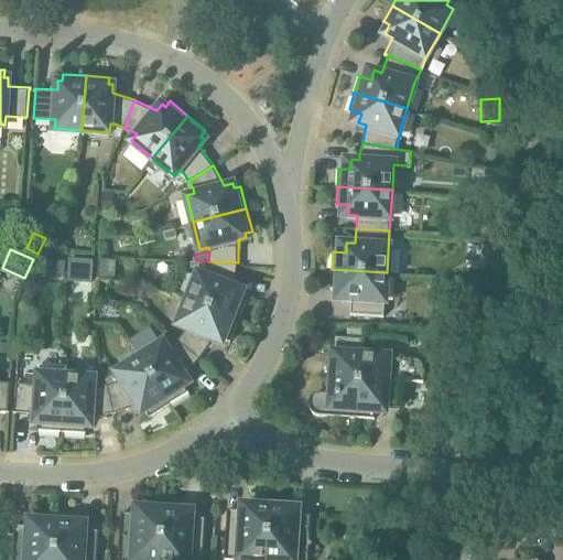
[(100,254),(98,273),(115,275),(117,255),(100,254)]
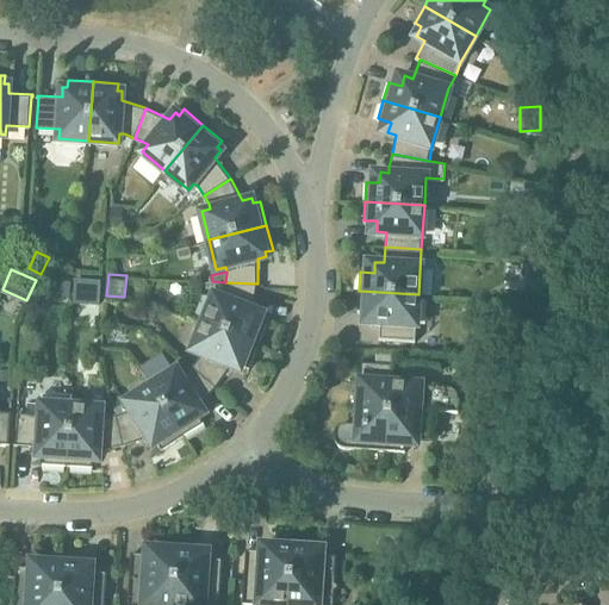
[(75,293),(74,301),(100,304),(101,278),(80,276),(76,276),(75,293)]
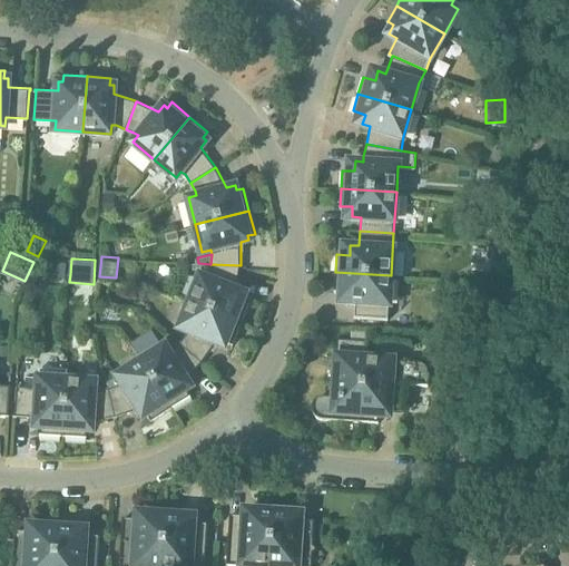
[(200,275),(190,301),(242,321),(251,300),(244,298),(245,293),(237,290),(241,267),(241,265),(211,264),(211,269),(211,273),(208,279),(200,275)]
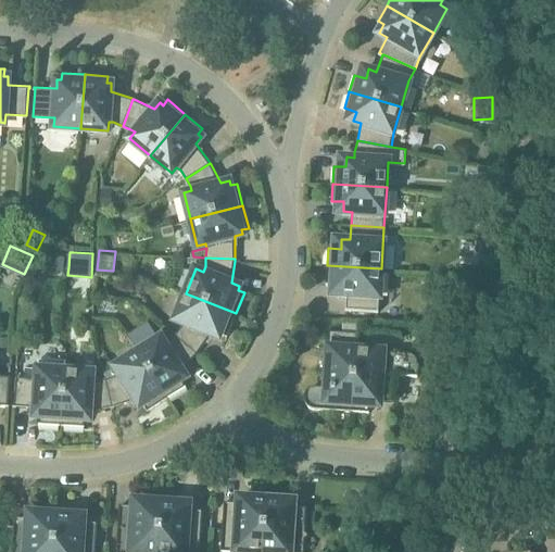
[(378,310),(381,268),(327,265),(326,283),(338,284),(338,293),(347,293),(345,308),(378,310)]
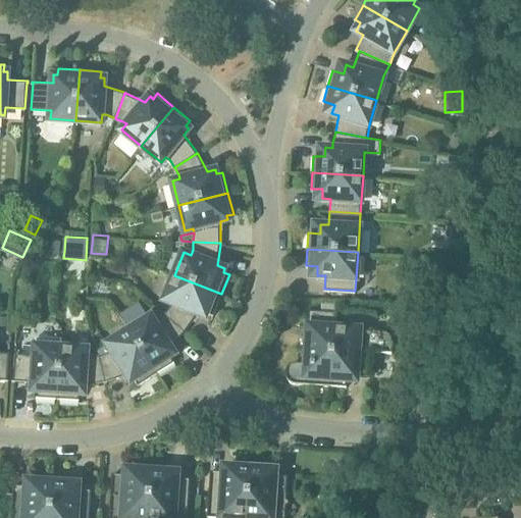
[(170,306),(164,313),(185,330),(187,329),(198,312),(206,315),(207,312),(213,314),(221,294),(174,275),(165,299),(171,302),(170,306)]
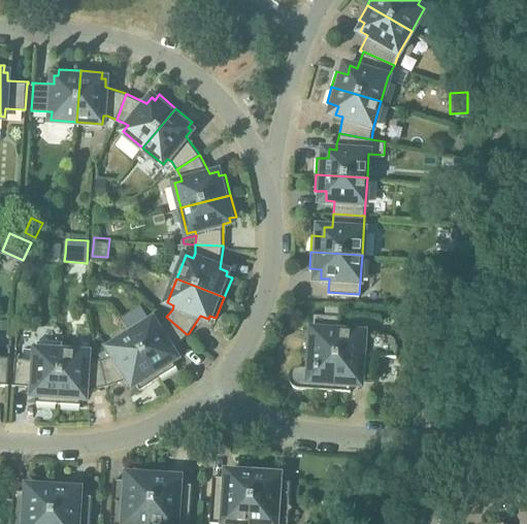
[(301,387),(303,387),(334,389),(338,330),(339,330),(339,315),(313,313),(310,330),(313,330),(309,366),(300,365),(297,366),(296,366),(294,367),(292,369),(290,371),(290,373),(289,374),(289,378),(290,379),(290,381),(291,383),(292,384),(293,385),(294,385),(295,386),(297,387),(300,387),(301,387)]
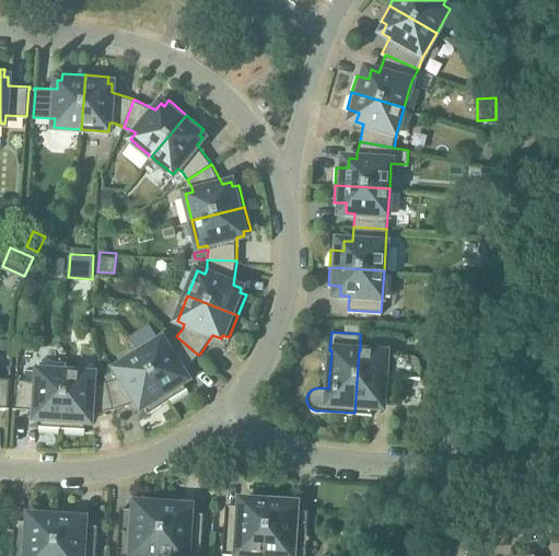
[(162,339),(139,354),(167,400),(187,387),(184,381),(187,379),(183,371),(198,356),(198,355),(176,336),(171,344),(166,346),(162,339)]
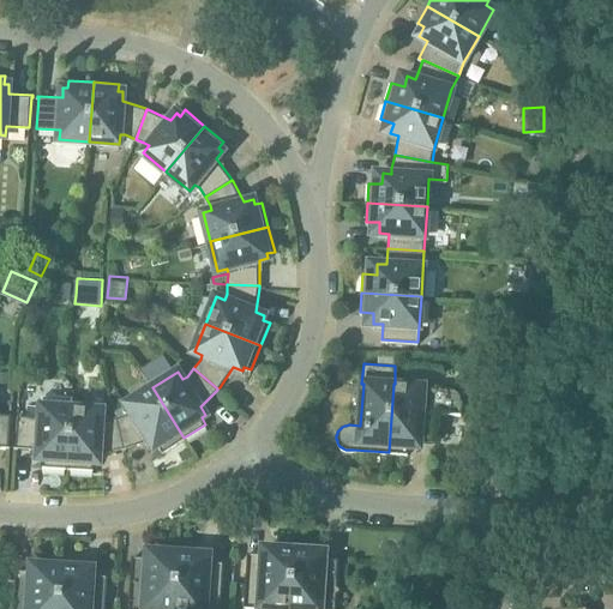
[(394,384),(389,452),(408,453),(409,440),(436,441),(438,411),(462,414),(462,401),(462,399),(462,397),(462,396),(461,393),(458,391),(457,390),(456,389),(454,389),(452,387),(395,384),(394,384)]
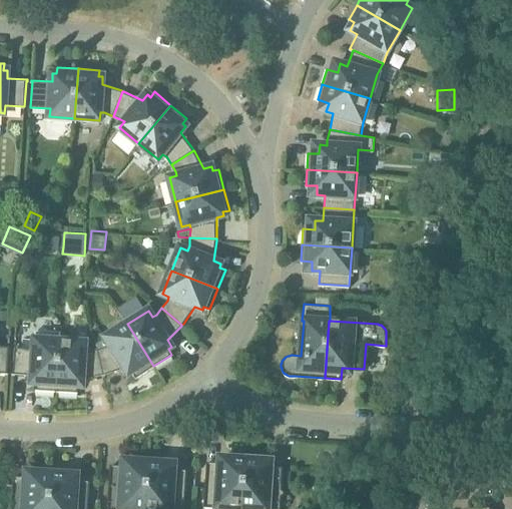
[(106,346),(97,348),(104,374),(105,374),(124,367),(129,374),(132,372),(135,377),(153,366),(127,324),(106,337),(110,344),(106,346)]
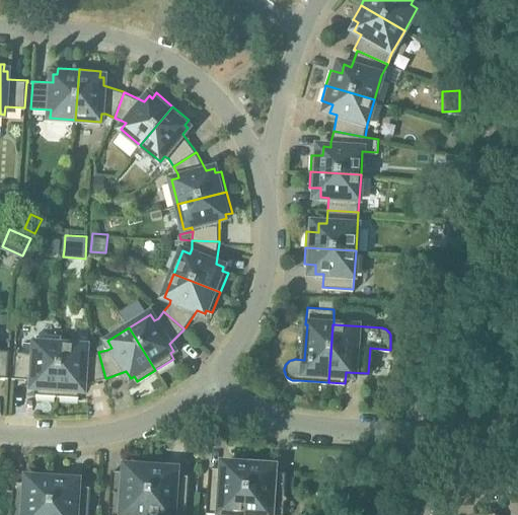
[(12,376),(12,377),(33,379),(32,387),(37,387),(37,393),(58,395),(60,354),(61,345),(62,334),(37,333),(35,343),(23,343),(23,351),(15,351),(15,354),(13,376),(12,376)]
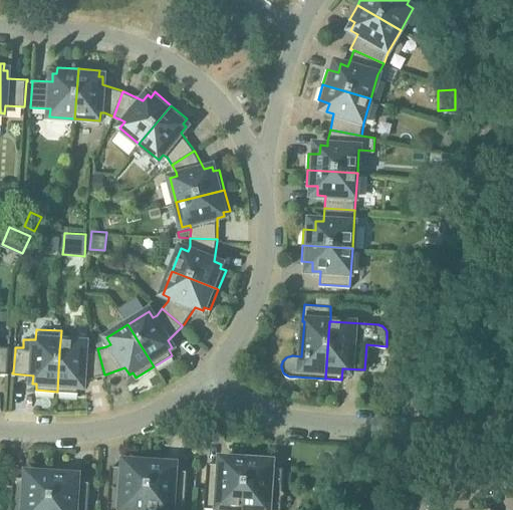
[(59,350),(57,392),(78,393),(78,387),(82,387),(83,378),(103,374),(104,374),(97,348),(89,350),(85,350),(85,343),(60,341),(59,350)]
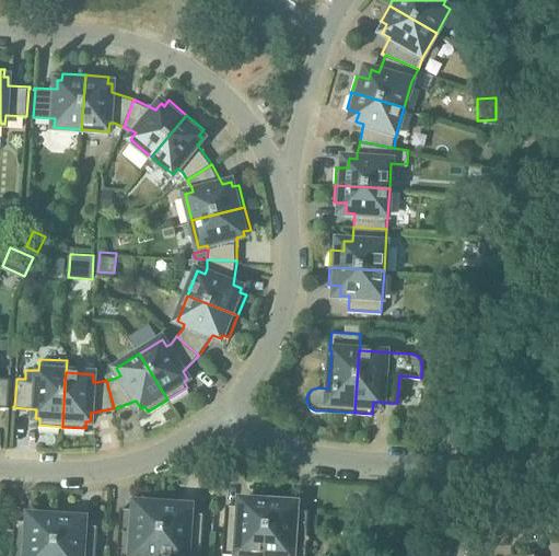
[(0,406),(9,407),(10,406),(8,406),(10,382),(10,378),(0,377),(0,406)]
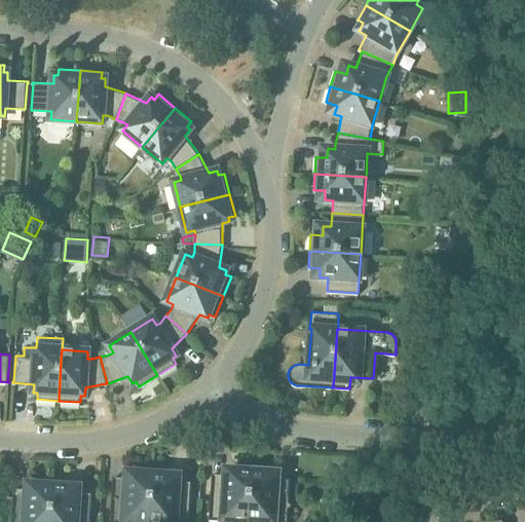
[(210,520),(245,521),(249,521),(253,464),(236,463),(235,475),(213,473),(210,520)]
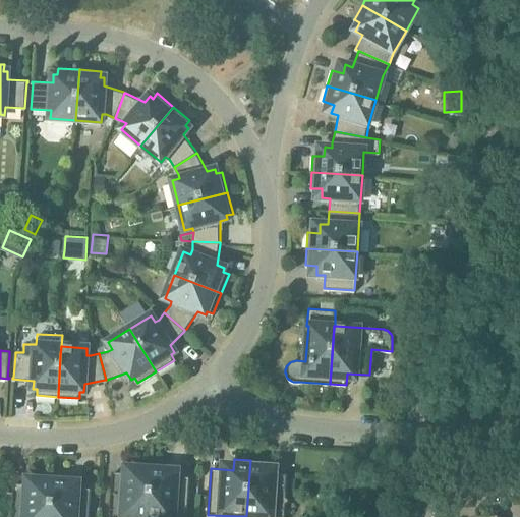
[(250,460),(246,516),(285,516),(286,504),(290,501),(287,497),(288,473),(266,472),(267,461),(250,460)]
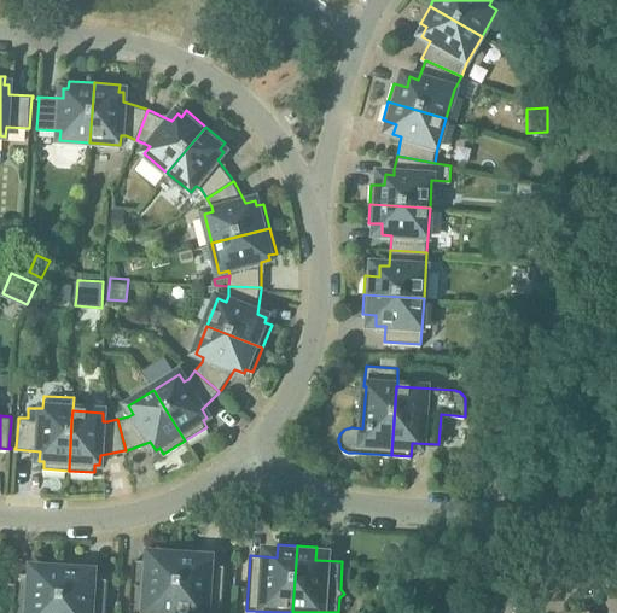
[(175,612),(180,548),(161,547),(159,561),(133,559),(129,612),(175,612)]
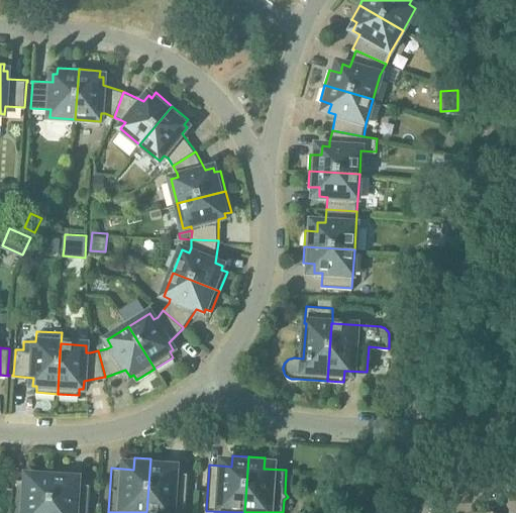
[(150,458),(146,512),(186,512),(189,473),(167,472),(167,459),(150,458)]
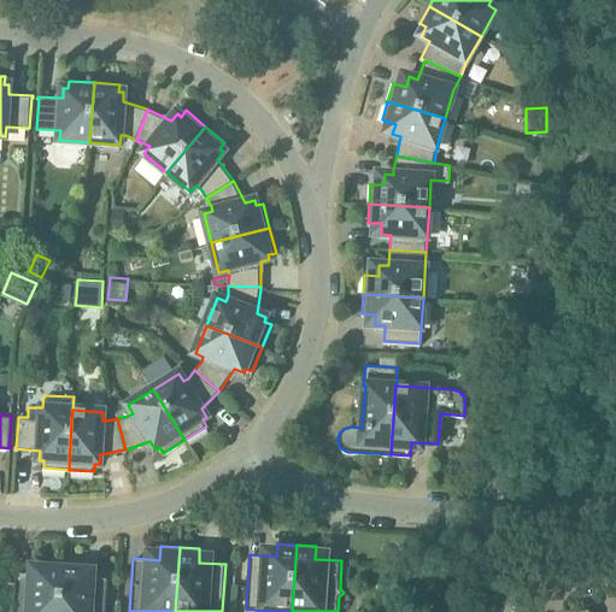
[(59,611),(63,562),(44,560),(44,574),(16,572),(13,611),(59,611)]
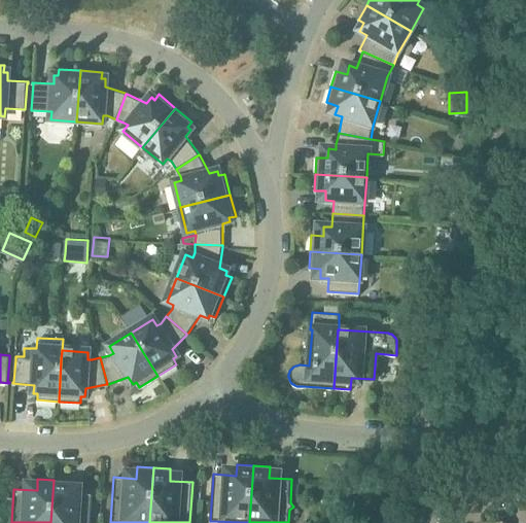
[(91,522),(93,493),(70,492),(70,481),(54,480),(50,522),(91,522)]
